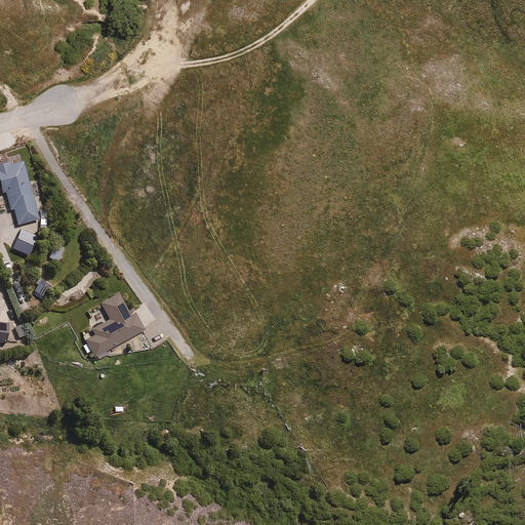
[(0,185),(2,192),(0,192),(0,204),(10,202),(16,223),(40,215),(23,158),(9,161),(8,159),(0,160),(0,185)]
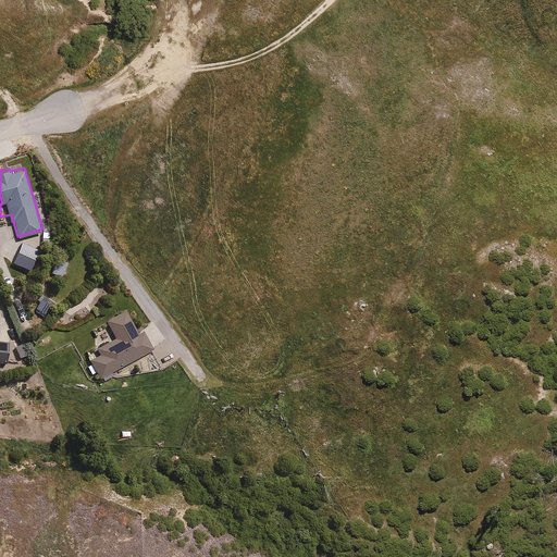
[(72,255),(60,250),(52,271),(63,275),(72,255)]
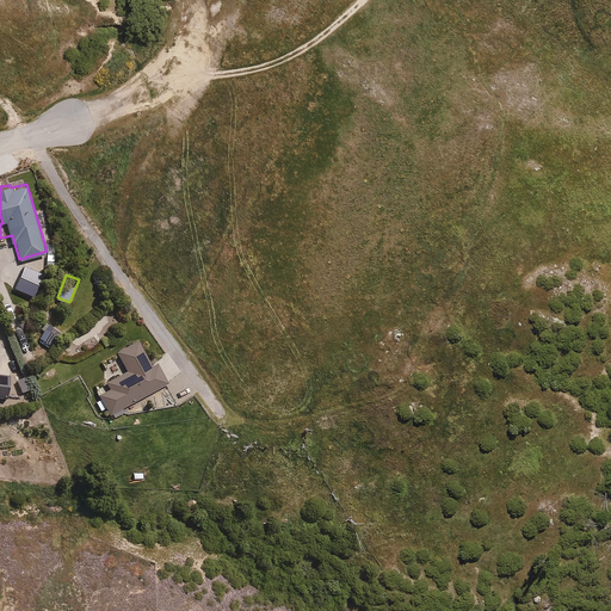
[(49,323),(41,337),(53,344),(61,331),(49,323)]
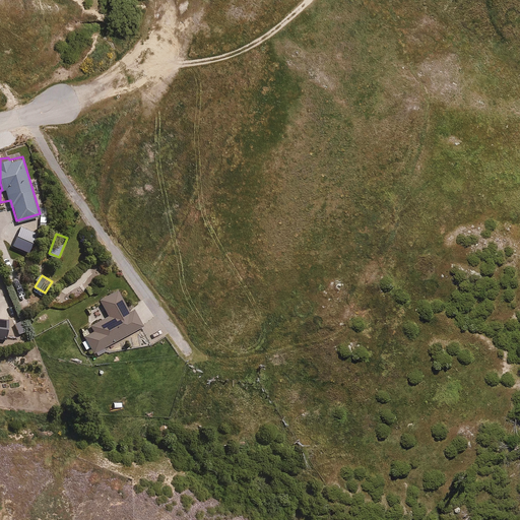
[(118,287),(99,298),(108,314),(89,322),(92,328),(79,335),(90,358),(107,349),(105,345),(143,326),(133,307),(129,310),(118,287)]
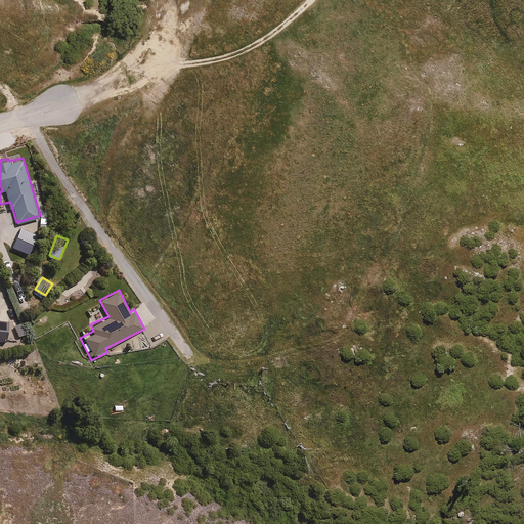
[(124,402),(114,402),(114,413),(124,413),(124,402)]
